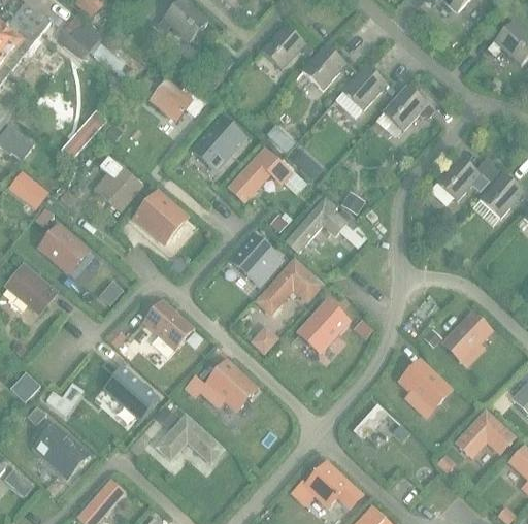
[(72,0),(90,17),(101,5),(96,0),(72,0)]
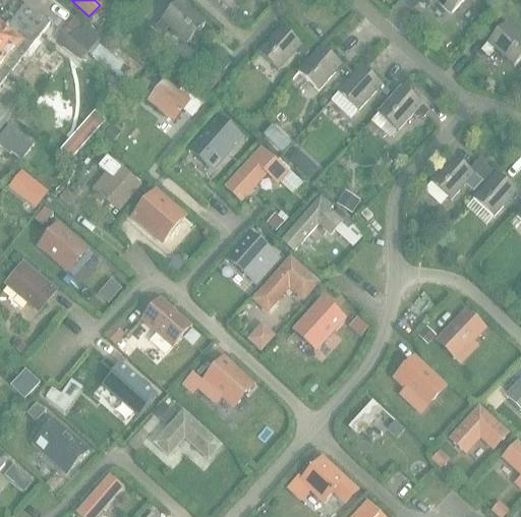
[(186,42),(206,21),(181,0),(175,0),(153,24),(158,29),(164,21),(186,42)]
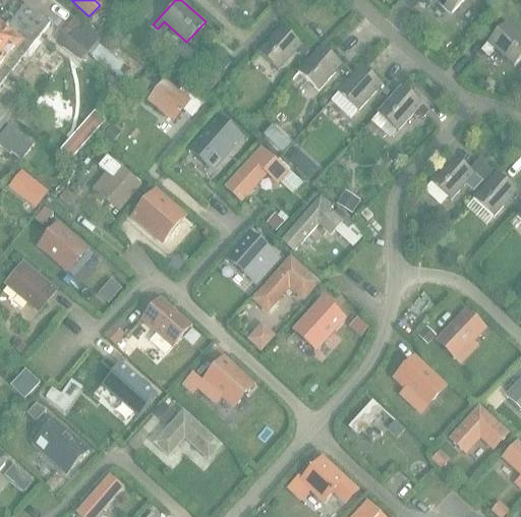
[(436,0),(450,12),(460,0),(436,0)]
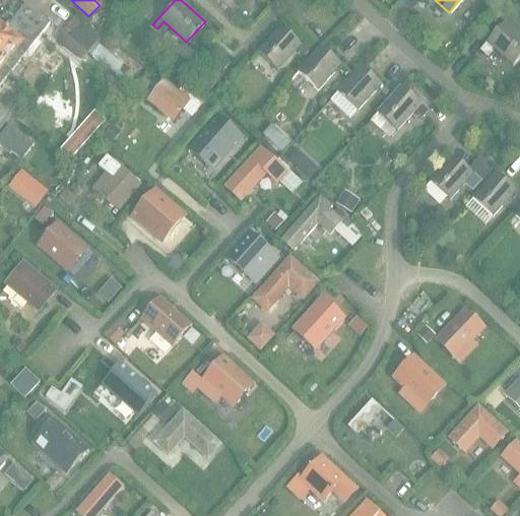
[(0,80),(10,68),(11,69),(49,21),(25,3),(6,28),(0,23),(0,80)]
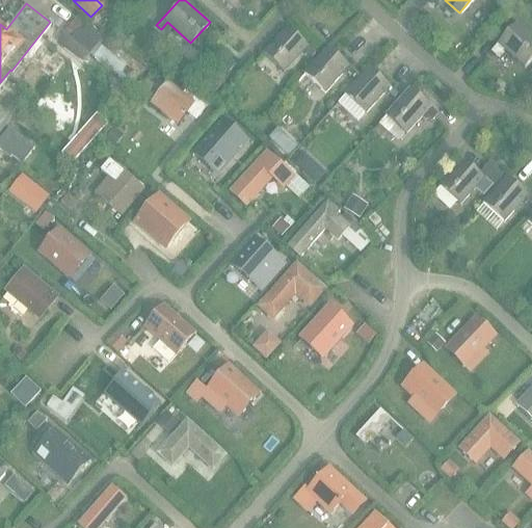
[(133,69),(114,53),(121,46),(77,12),(56,38),(83,60),(89,52),(124,80),(133,69)]
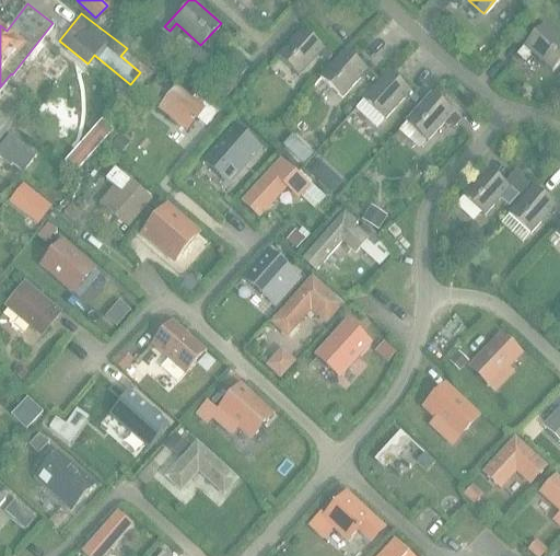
[(550,68),(559,57),(559,38),(541,22),(515,51),(520,56),(527,47),(550,68)]
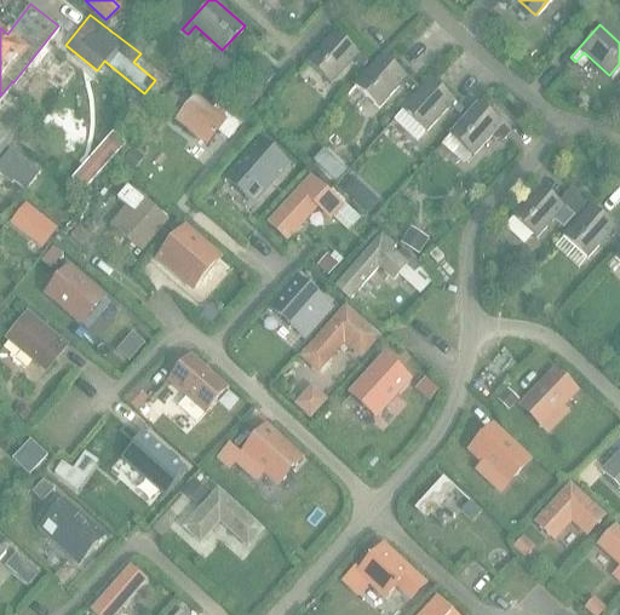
[(363,63),(367,59),(334,29),(306,61),(329,81),(354,55),(363,63)]
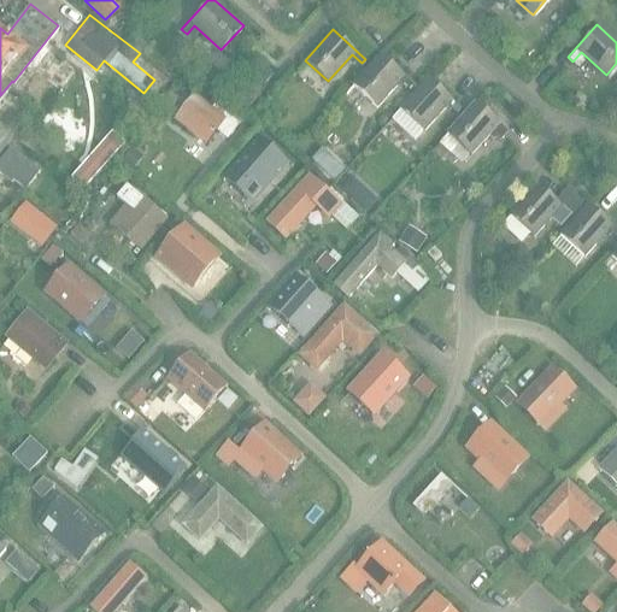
[(409,87),(412,82),(380,53),(352,83),(376,105),(400,78),(409,87)]
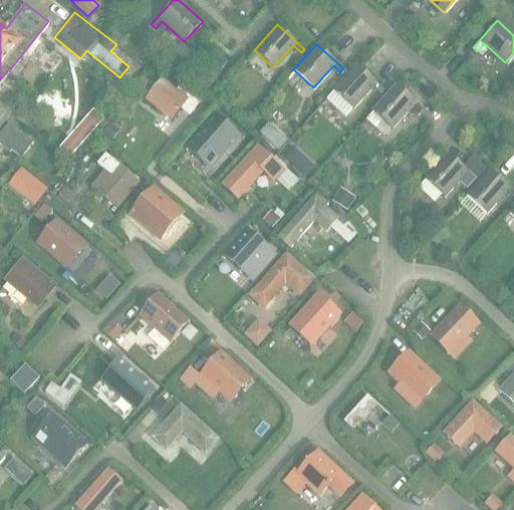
[(380,91),(383,88),(356,63),(332,89),(352,107),(372,85),(380,91)]
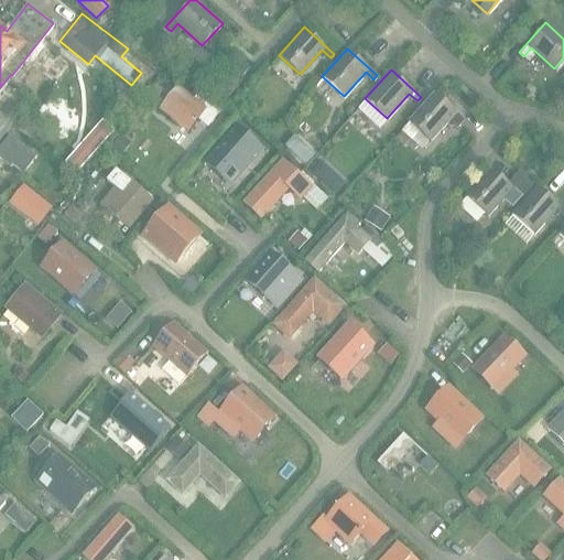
[(196,93),(194,96),(176,83),(159,107),(188,130),(198,117),(208,125),(218,111),(196,93)]
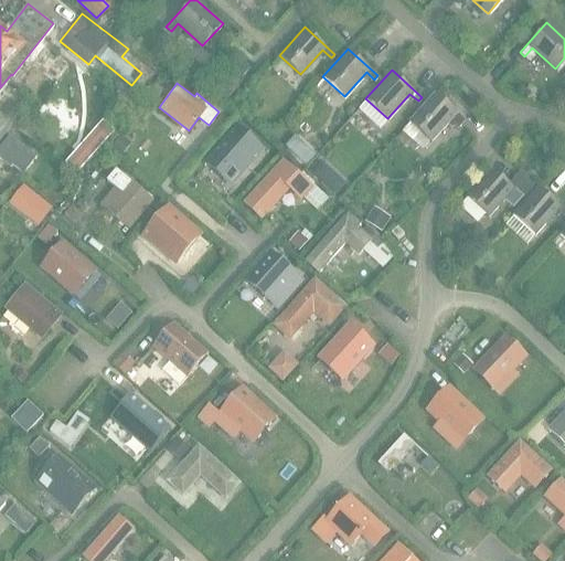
[(461,123),(465,118),(435,92),(409,119),(430,139),(454,115),(461,123)]
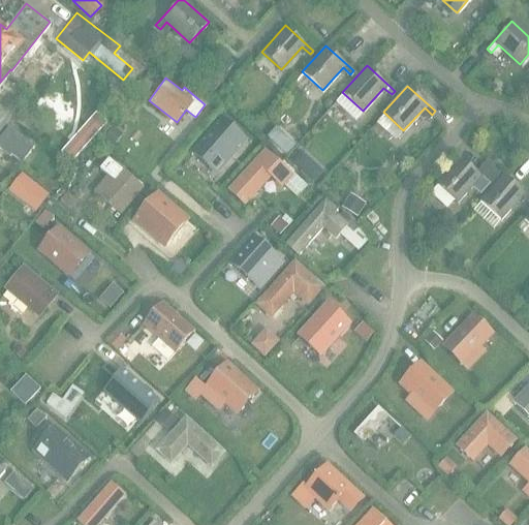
[(96,111),(60,150),(71,159),(106,120),(96,111)]
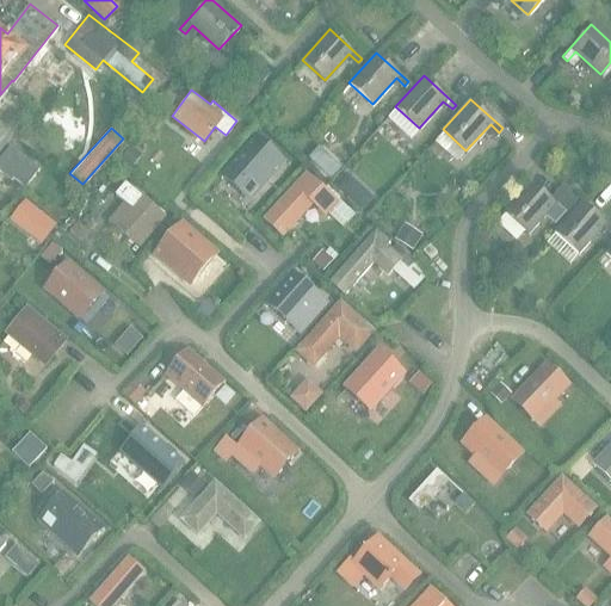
[(253,136),(221,173),(240,190),(250,178),(259,186),(282,161),(253,136)]
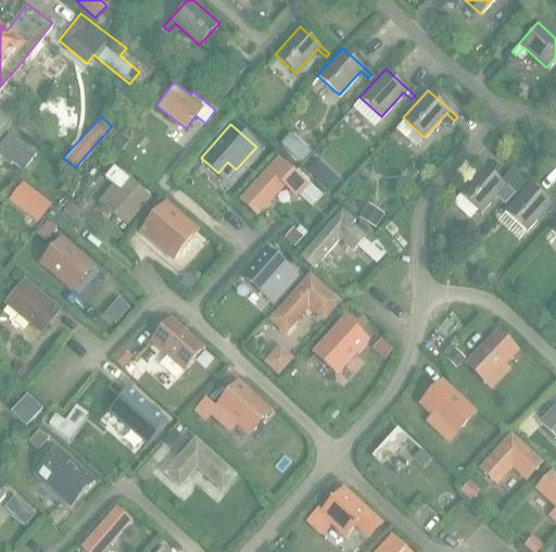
[(280,153),(242,195),(253,204),(283,171),(301,187),(308,179),(280,153)]
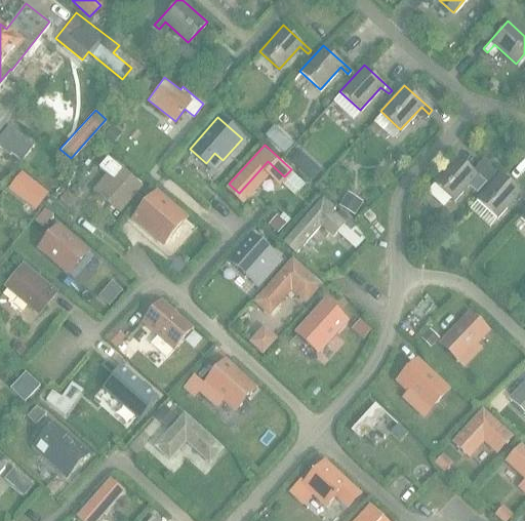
[(481,184),(485,179),(456,155),(433,182),(453,200),(474,177),(481,184)]
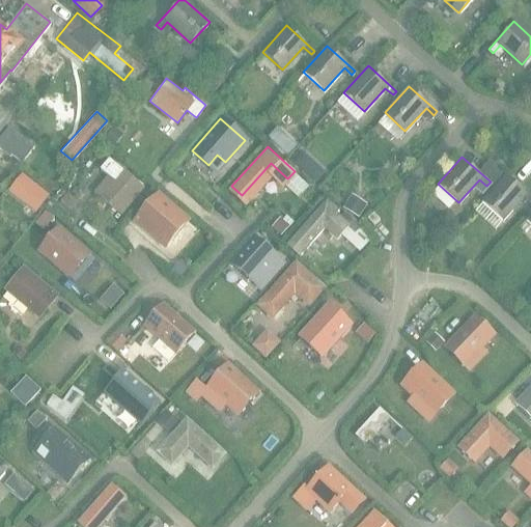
[(121,214),(144,186),(116,163),(92,190),(121,214)]
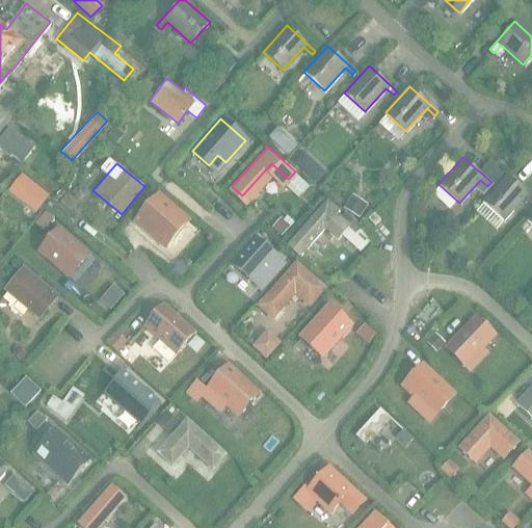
[(21,174),(9,188),(25,201),(27,198),(37,205),(47,194),(21,174)]
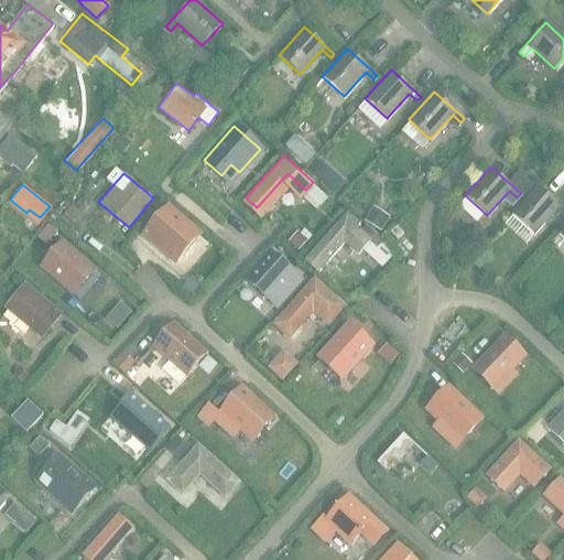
[(563,216),(563,215),(563,208),(538,185),(512,214),(534,233),(555,208),(563,216)]
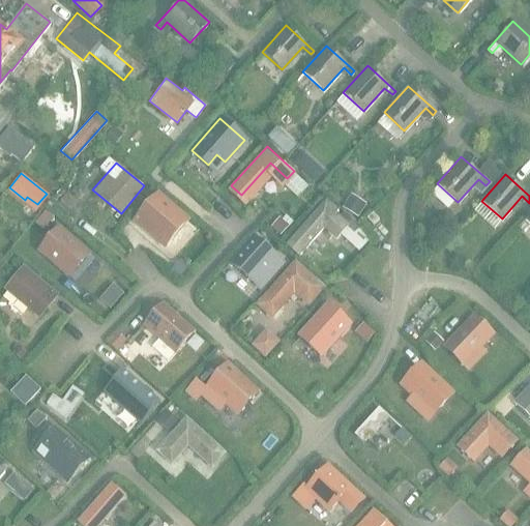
[(163,240),(166,243),(186,221),(156,194),(136,216),(152,232),(153,235),(159,241),(163,240)]
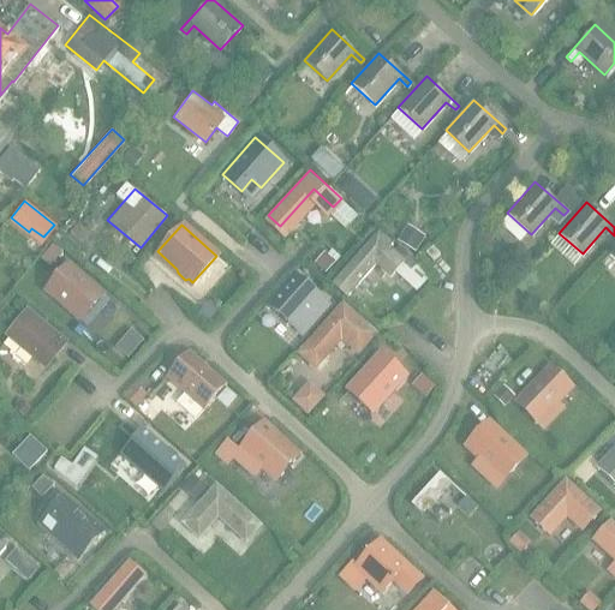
[(377,228),(330,281),(346,295),(375,262),(389,275),(401,262),(410,269),(419,259),(399,241),(394,247),(389,244),(392,240),(377,228)]
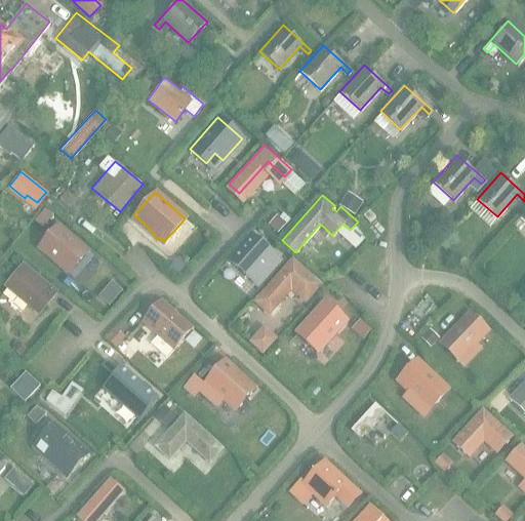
[(45,206),(34,218),(42,226),(52,213),(45,206)]
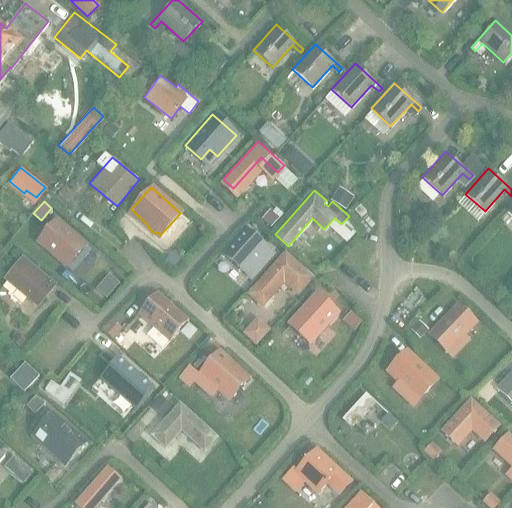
[(36,240),(67,266),(86,244),(56,218),(36,240)]
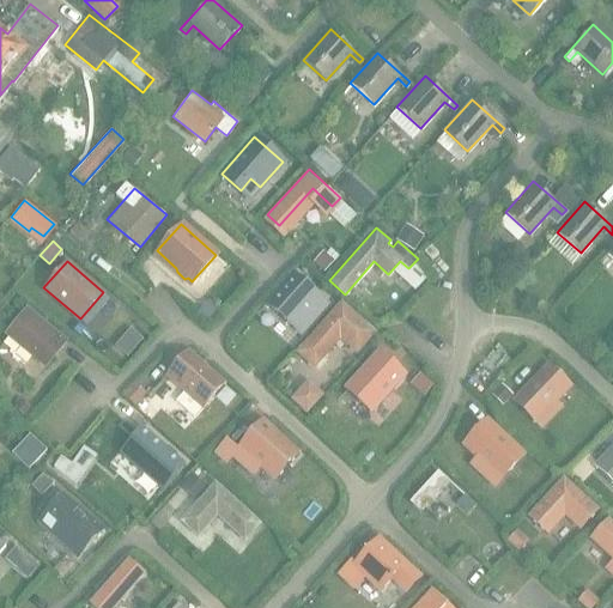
[(290,278),(255,315),(267,327),(302,290),(290,278)]
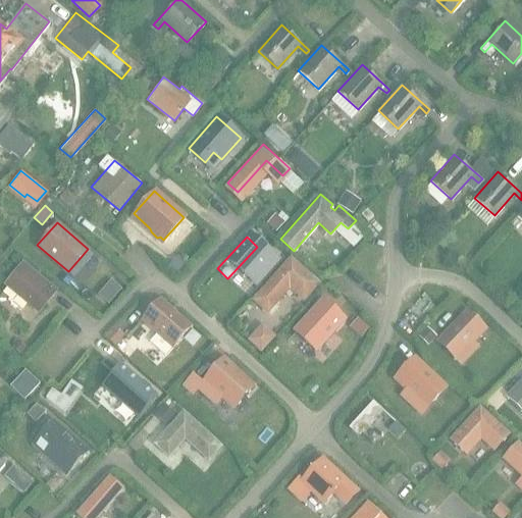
[(292,279),(293,279),(305,290),(313,279),(288,258),(253,300),(266,310),(292,279)]
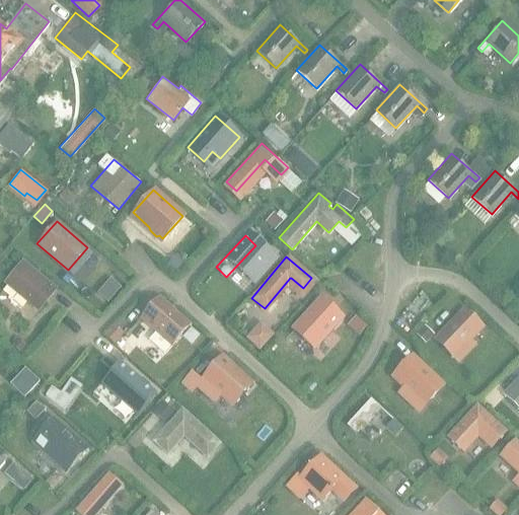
[(57,287),(22,258),(3,281),(38,310),(57,287)]
